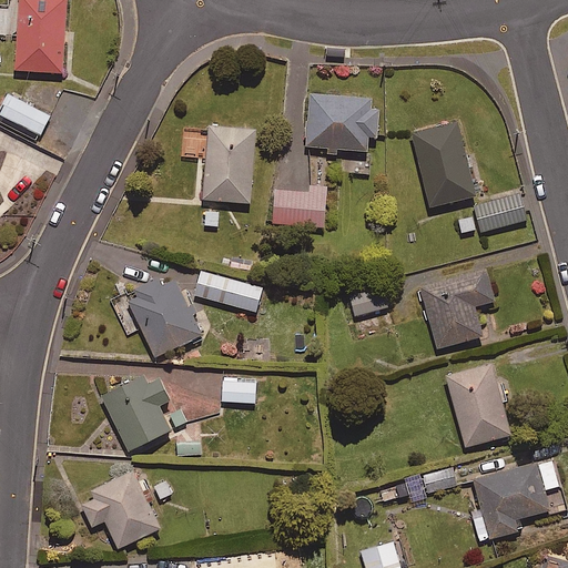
[(66,0),(17,0),(17,10),(0,9),(0,33),(17,36),(16,70),(62,72),(66,0)]
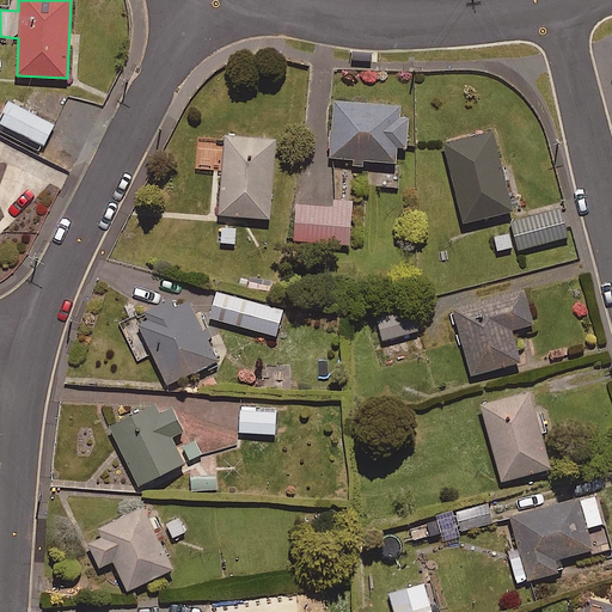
[(398,104),(334,102),(331,160),(396,163),(397,145),(407,146),(408,118),(398,117),(398,104)]
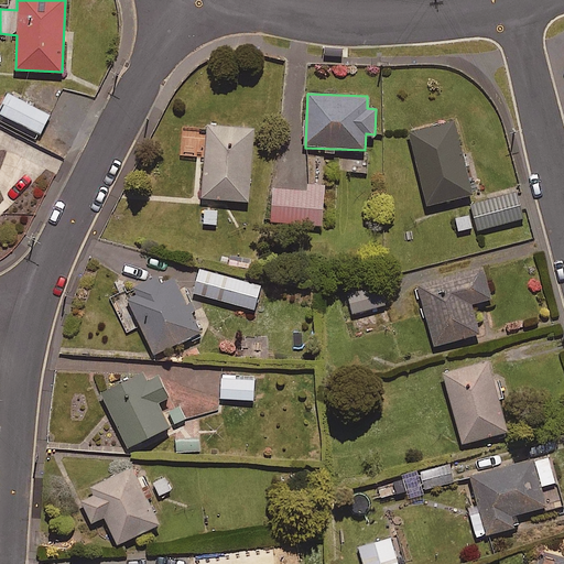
[(50,114),(7,95),(0,110),(0,116),(40,134),(50,114)]
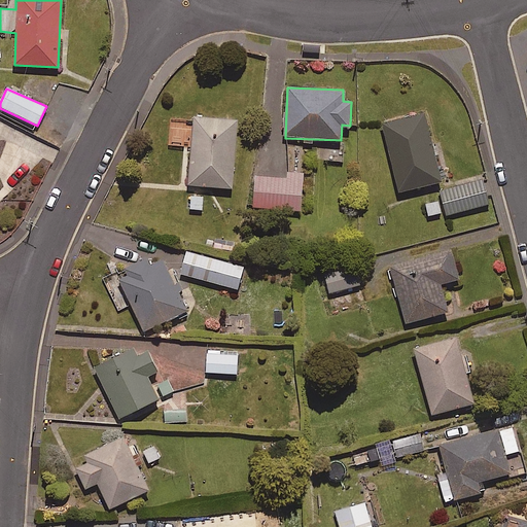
[(442,181),(425,113),(384,124),(400,191),(442,181)]
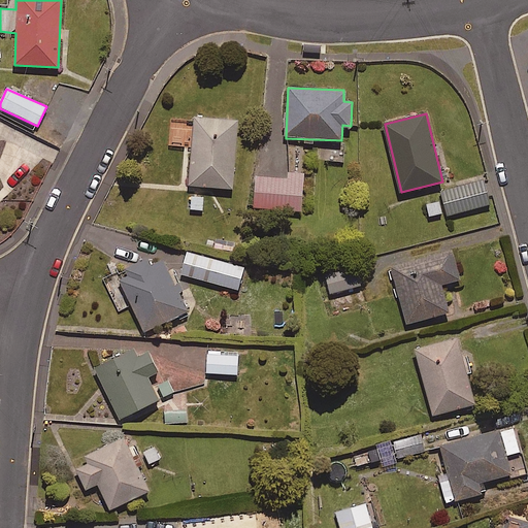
[(237,121),(194,117),(189,185),(232,189),(237,121)]
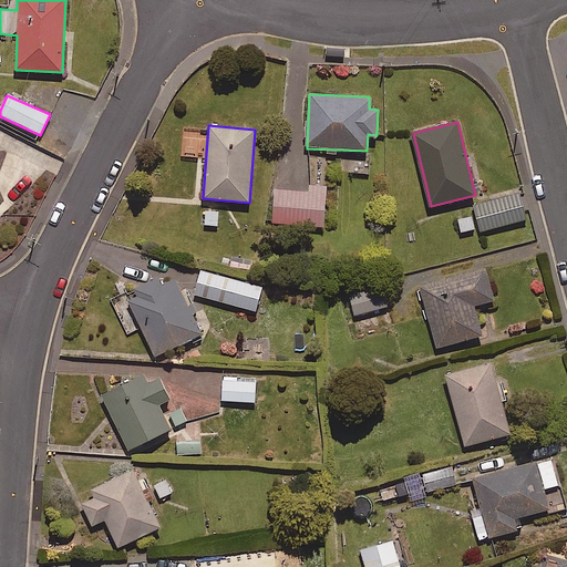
[(308,186),(310,152),(292,151),(289,189),(274,188),(271,223),(322,227),(326,187),(308,186)]
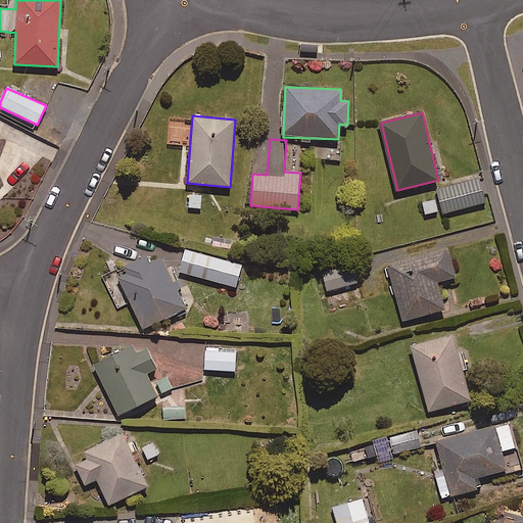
[(483,202),(477,176),(435,187),(441,214),(483,202)]
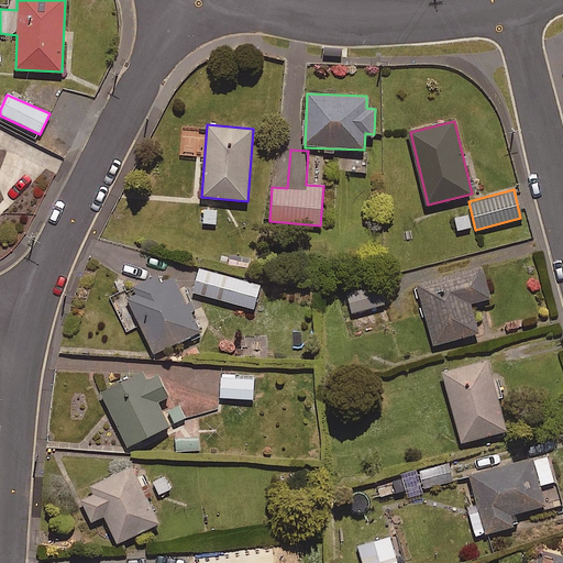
[(489,298),(482,267),(418,284),(433,344),(478,333),(471,302),(489,298)]
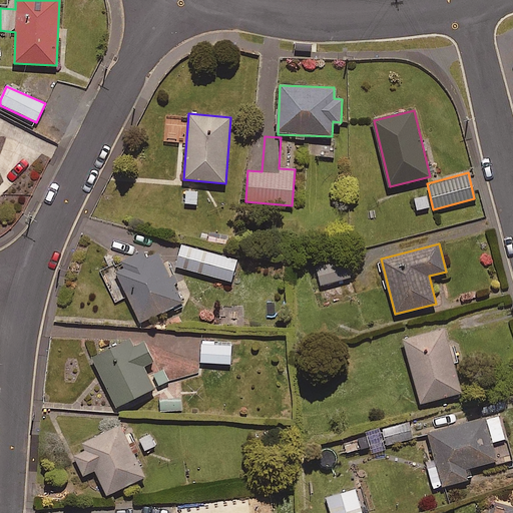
[(236,260),(181,244),(175,266),(230,282),(236,260)]
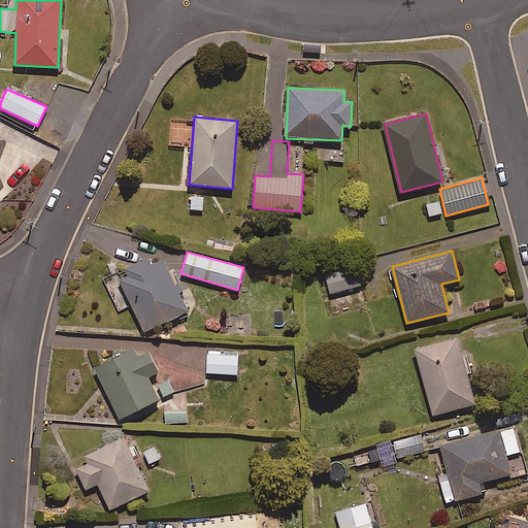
[(144,259),(103,274),(118,314),(132,307),(141,331),(188,314),(166,259),(147,266),(144,259)]
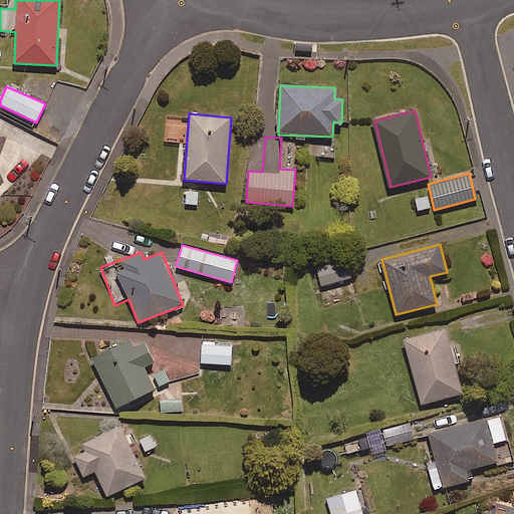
[(351,278),(347,260),(316,267),(320,285),(351,278)]
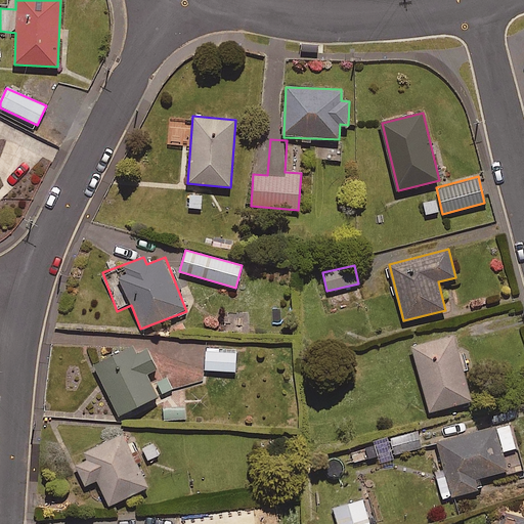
[(471,401),(453,336),(412,347),(430,411),(471,401)]
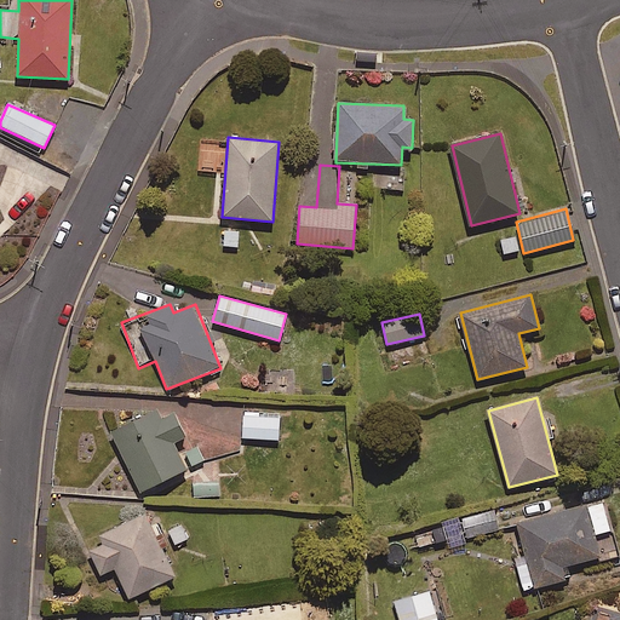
[(177,419),(147,414),(112,430),(138,491),(185,470),(173,445),(185,436),(177,419)]
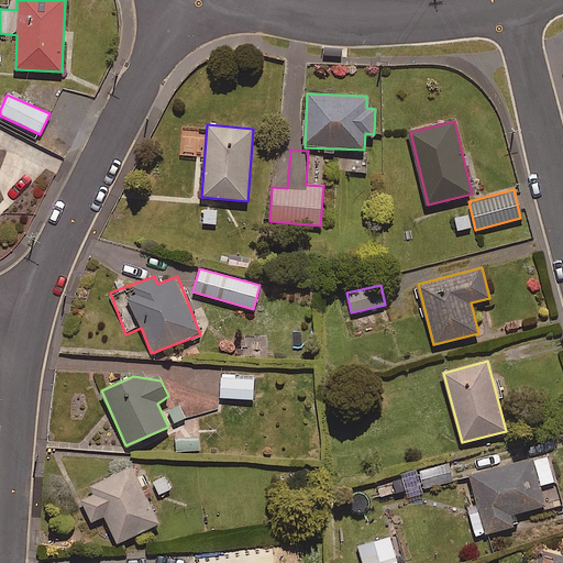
[(253,379),(220,378),(220,398),(253,399),(253,379)]
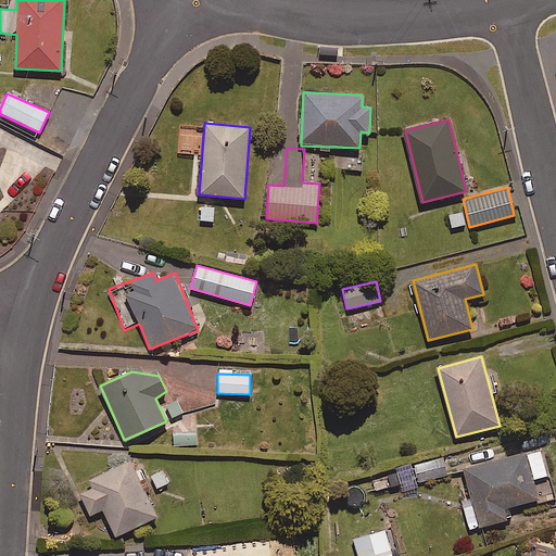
[(197,432),(173,434),(174,449),(198,446),(197,432)]
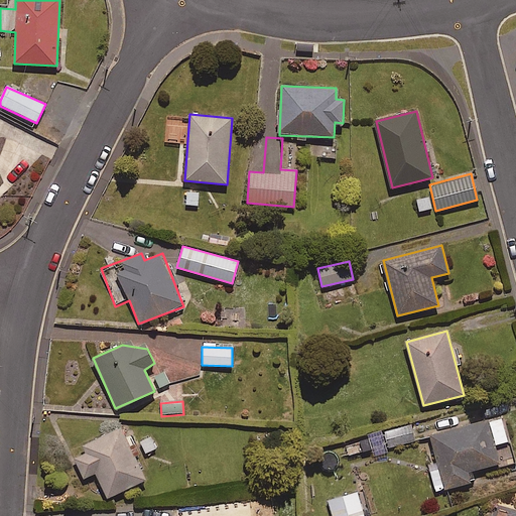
[(473,482),(470,472),(501,463),(502,468),(515,464),(503,416),(430,435),(440,470),(430,473),(435,492),(473,482)]
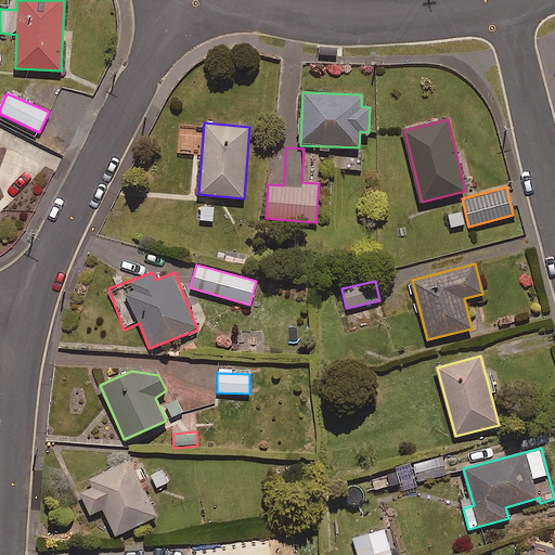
[(447,474),(442,457),(415,465),(420,481),(447,474)]
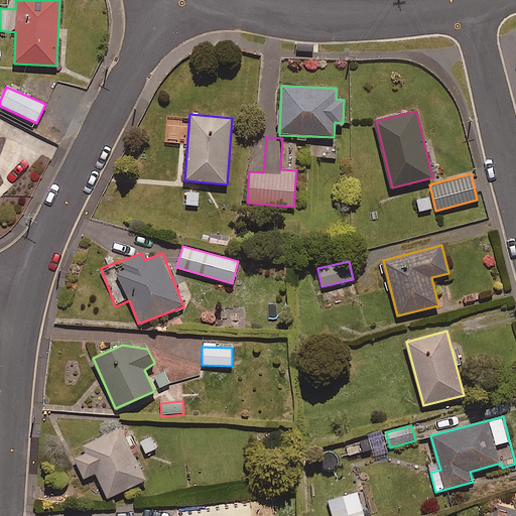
[(144,480),(120,428),(84,445),(87,453),(73,460),(83,479),(95,473),(107,498),(144,480)]
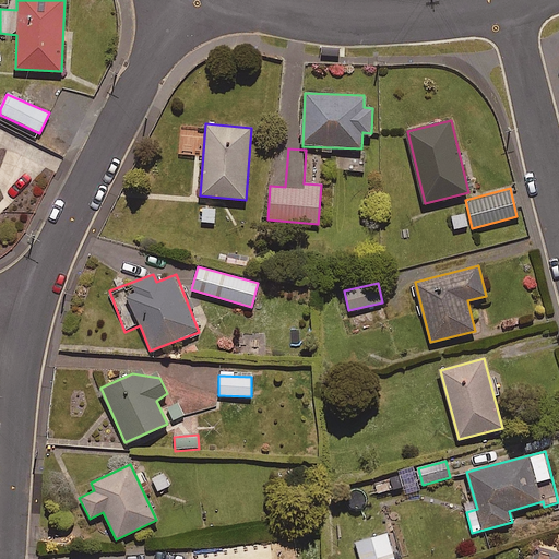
[(393,558),(387,533),(356,543),(360,558),(393,558)]
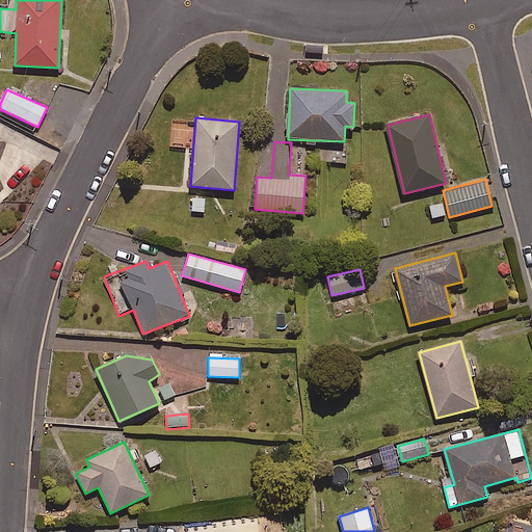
[(233,531),(232,521),(203,523),(203,531),(233,531)]
